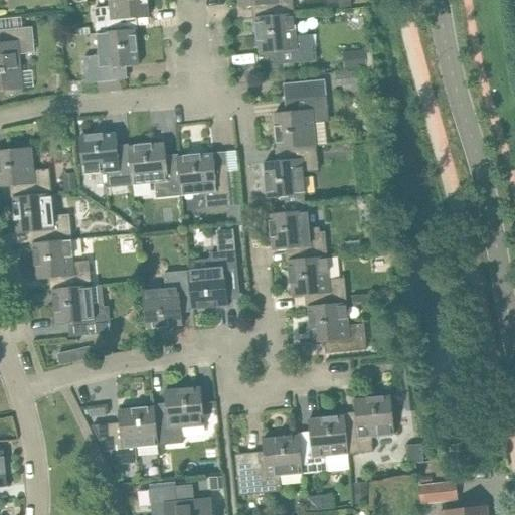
[(108,0),(110,7),(93,8),(96,34),(132,30),(130,18),(149,16),(147,0),(108,0)]
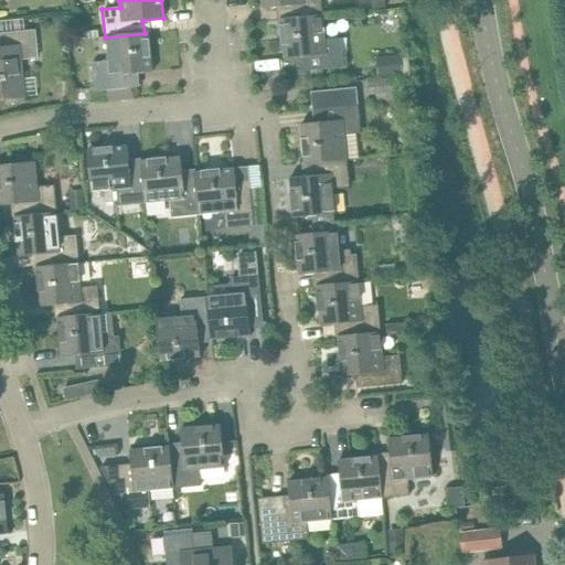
[(262,0),(263,9),(284,7),(285,20),(321,17),(319,0),(262,0)]
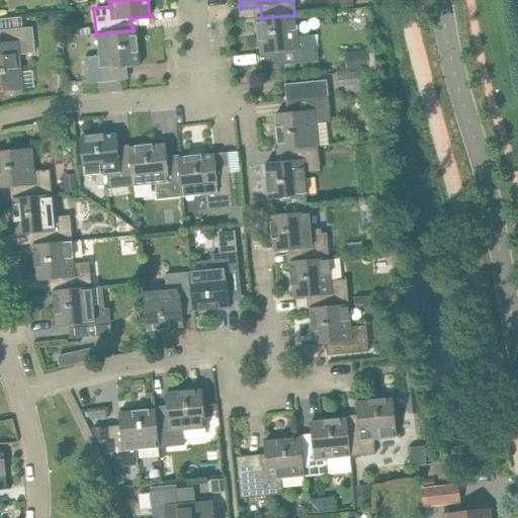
[(46,16),(47,27),(58,26),(57,15),(46,16)]
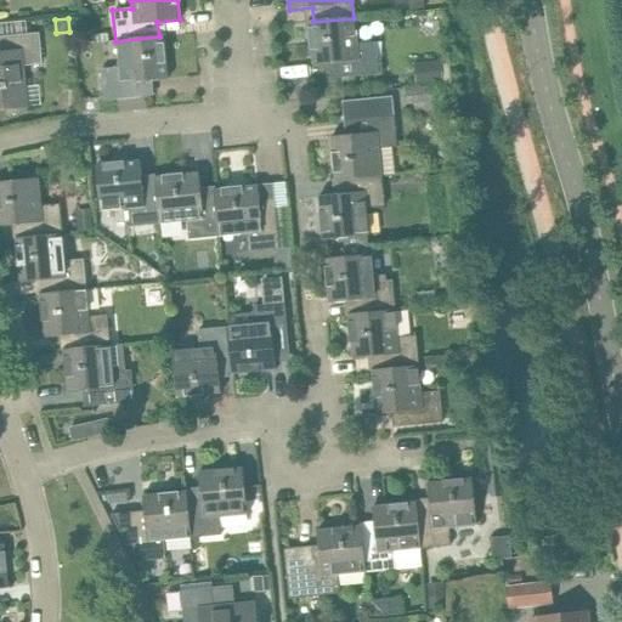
[(354,18),(314,22),(315,41),(311,43),(312,64),(335,62),(338,78),(379,73),(377,43),(357,45),(354,18)]
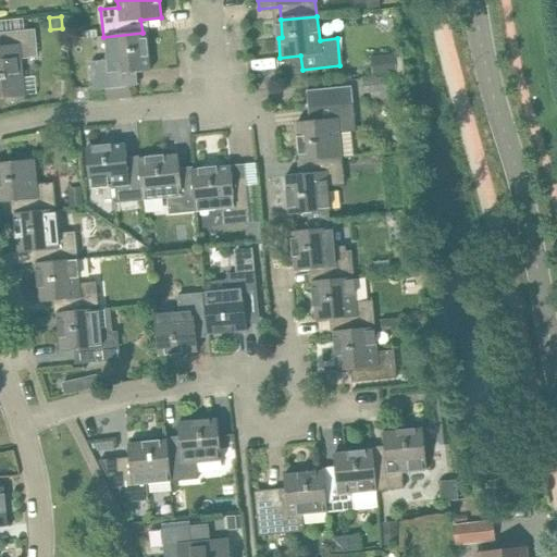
[(0,98),(23,97),(21,72),(34,71),(31,29),(0,32),(0,98)]
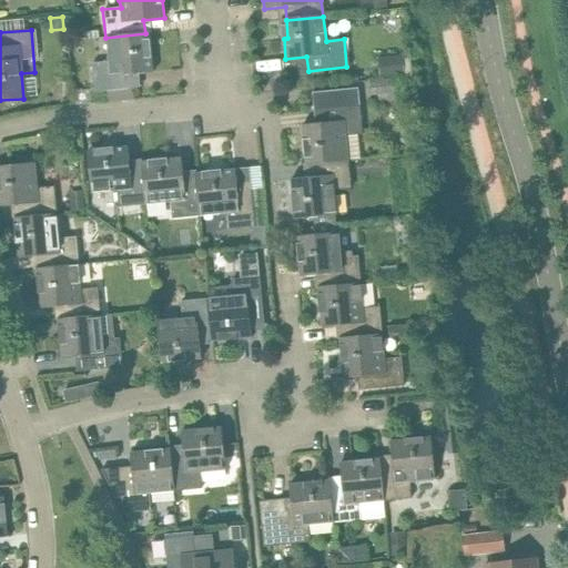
[(145,33),(105,38),(108,62),(92,63),(95,91),(105,91),(133,88),(132,74),(153,72),(151,51),(146,52),(145,33)]
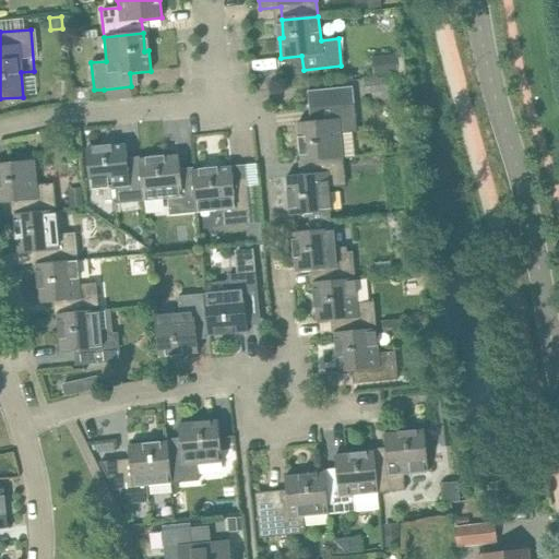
[(395,55),(371,57),(373,79),(397,75),(395,55)]
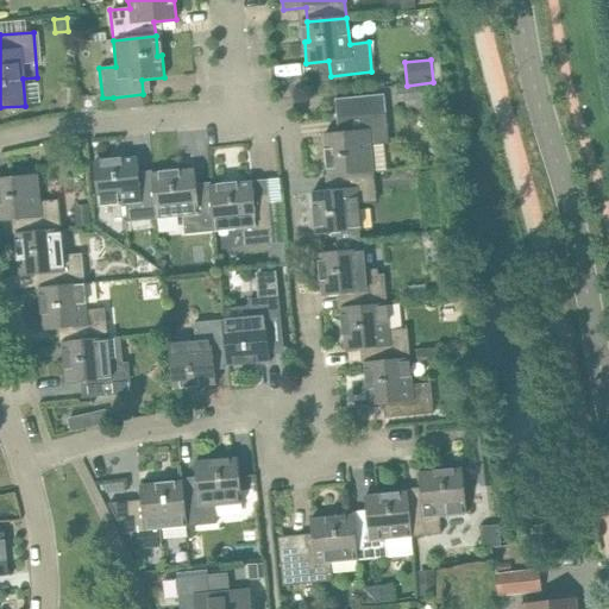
[(396,88),(397,104),(425,101),(424,86),(396,88)]
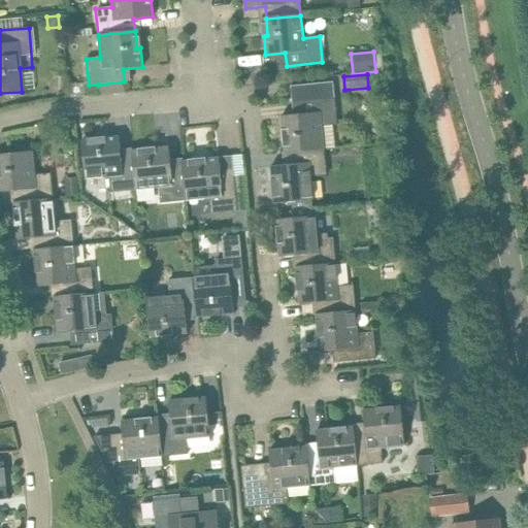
[(124,81),(98,85),(99,95),(108,94),(125,93),(124,81)]
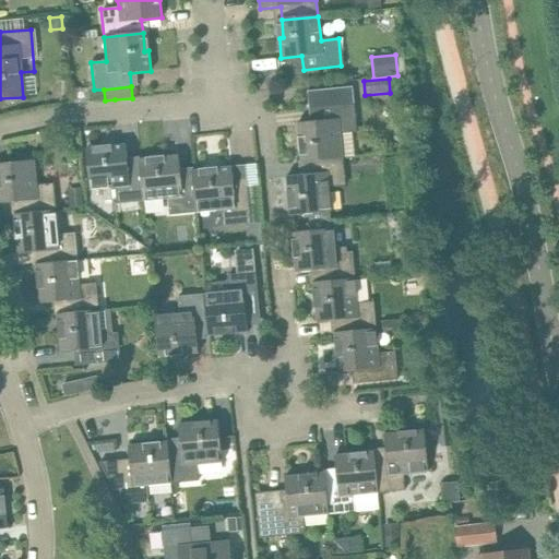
[(306,162),(343,157),(341,132),(357,131),(354,108),(352,87),(308,91),(310,109),(317,108),(318,121),(297,123),(299,143),(304,143),(306,162)]
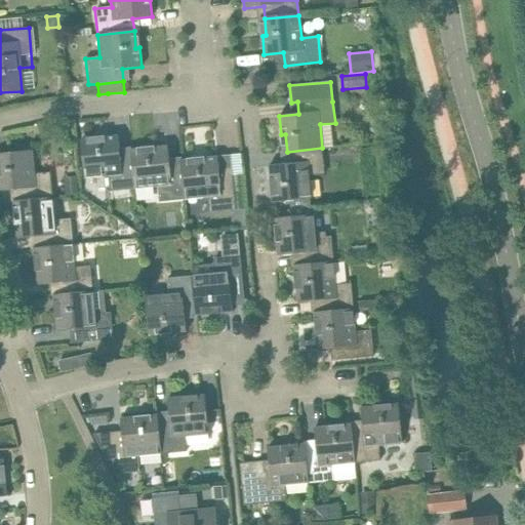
[(134,190),(131,153),(120,155),(118,135),(99,137),(99,142),(82,143),(85,179),(109,176),(110,192),(134,190)]
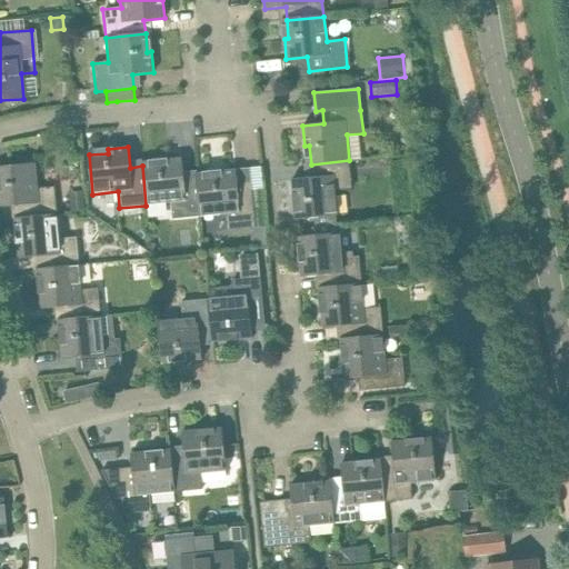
[(200,217),(196,178),(185,179),(182,158),(161,160),(162,165),(142,166),(146,206),(171,202),(173,219),(200,217)]
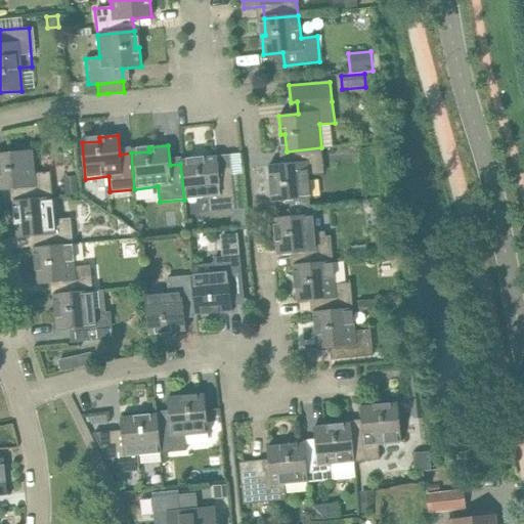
[(321,147),(287,151),(288,163),(268,165),(270,184),(274,183),(276,202),(290,201),(290,208),(309,206),(309,199),(310,199),(308,174),(323,173),(321,147)]
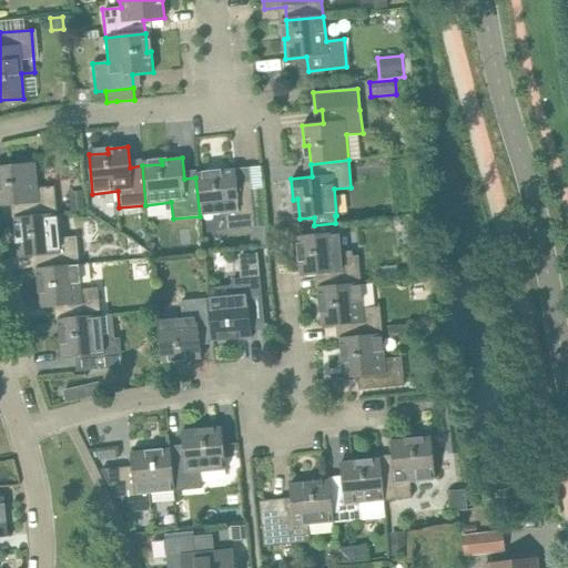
[(366,165),(367,172),(372,176),(378,175),(383,171),(382,164),(377,160),(369,161),(366,165)]
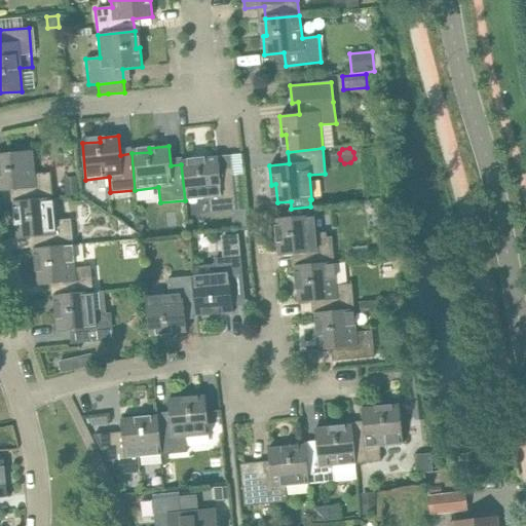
[(17,202),(52,198),(50,173),(35,174),(33,151),(0,153),(0,191),(16,189),(17,202)]
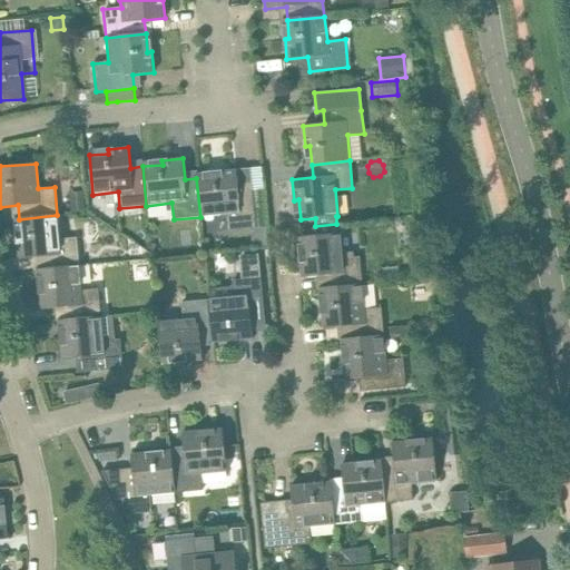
[(196,178),(200,217),(226,215),(227,231),(252,228),(256,227),(253,189),(238,190),(236,169),(216,172),(216,176),(196,178)]
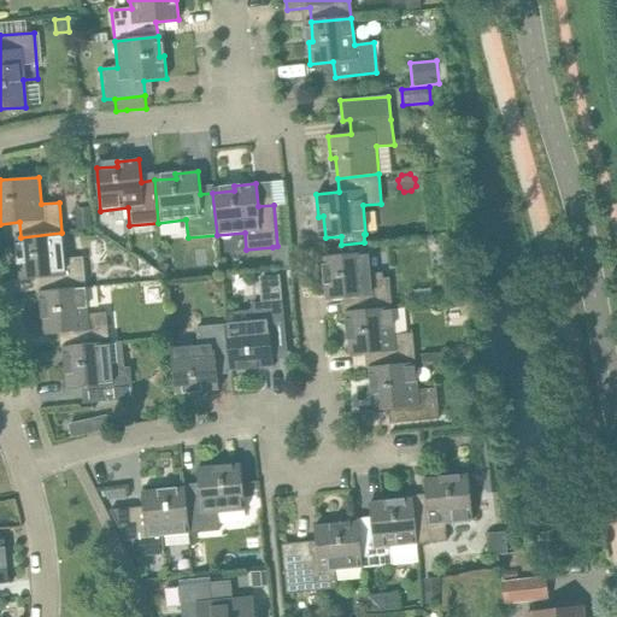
[(286,204),(274,205),(277,246),(291,245),(286,204)]
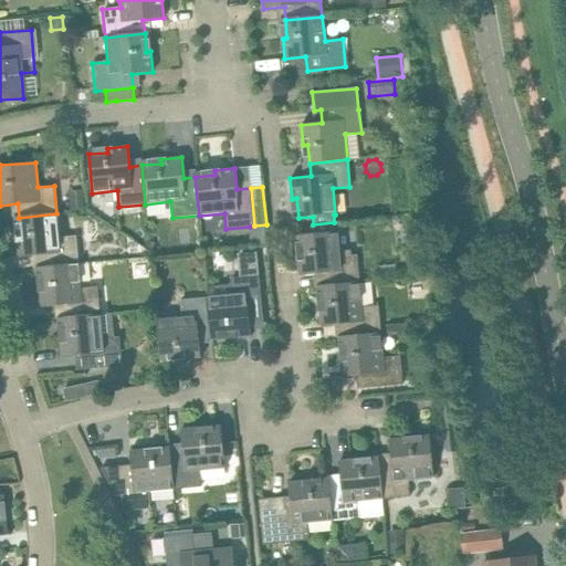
[(67,194),(70,211),(83,210),(82,192),(67,194)]
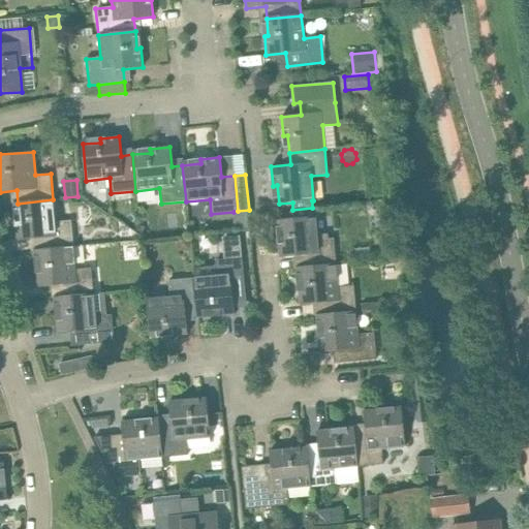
[(53,199),(18,204),(20,220),(16,221),(18,240),(37,238),(38,250),(73,246),(70,221),(56,222),(53,199)]
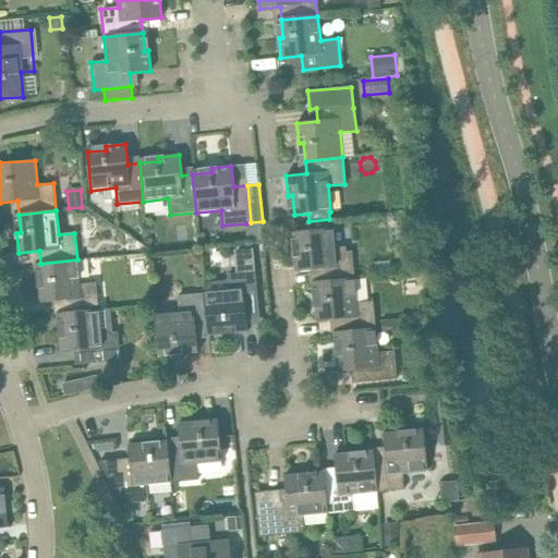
[(400,214),(393,214),(389,218),(390,226),(395,229),(401,229),(405,223),(404,217),(400,214)]
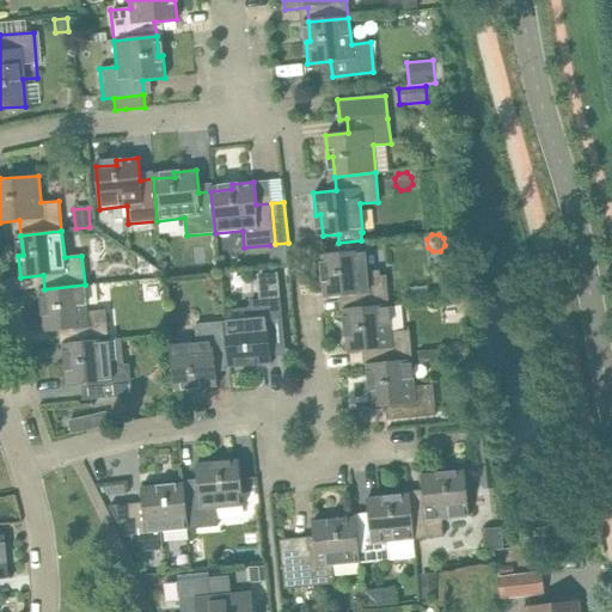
[(361,240),(338,243),(340,254),(324,255),(326,275),(322,276),(324,298),(347,295),(348,308),(389,305),(385,275),(367,277),(365,251),(363,251),(361,240)]
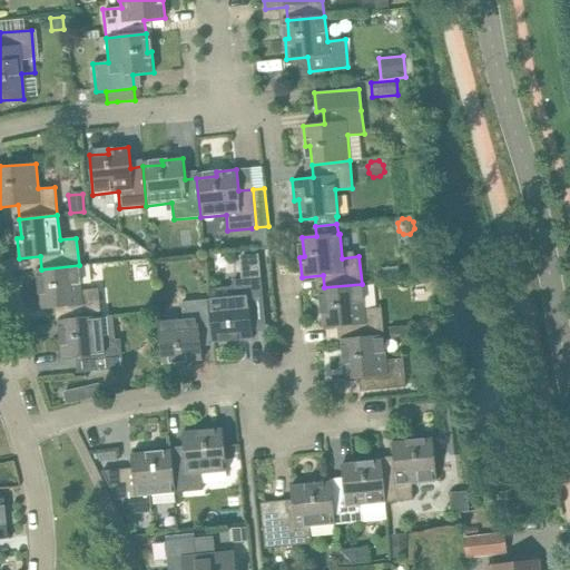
[(256,227),(252,228),(254,248),(271,246),(268,226),(256,227)]
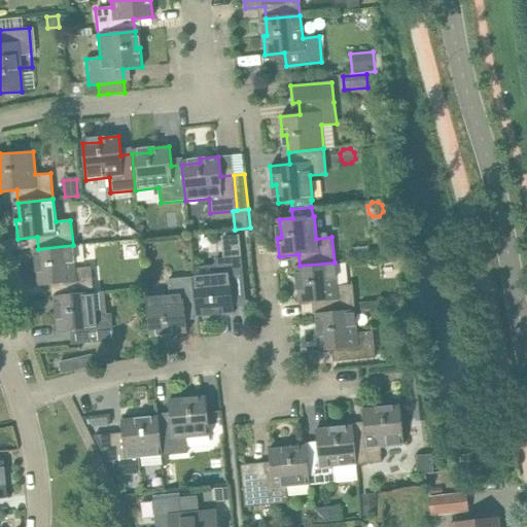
[(165,227),(166,236),(173,235),(173,227),(165,227)]
